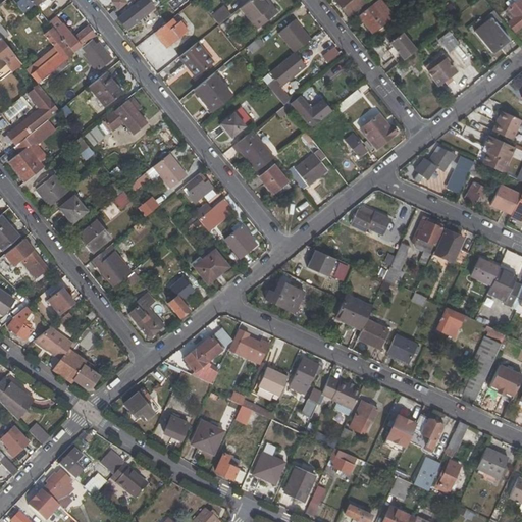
[(11,0),(23,13),(35,5),(30,0),(11,0)]
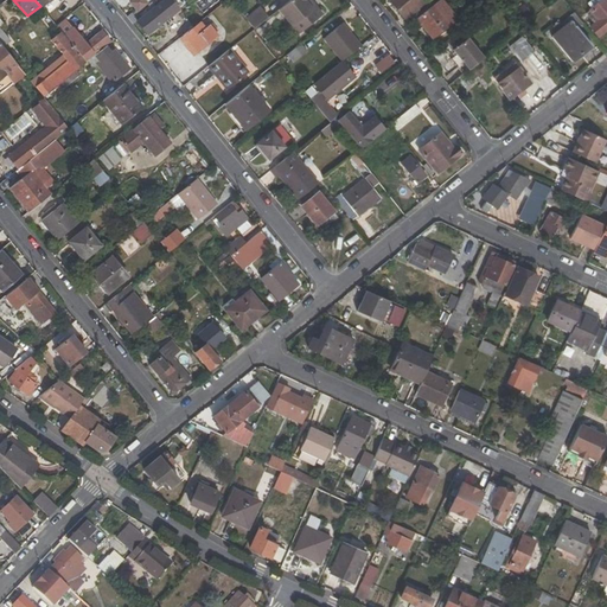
[(136,12),(147,4),(144,0),(132,0),(129,2),(136,12)]
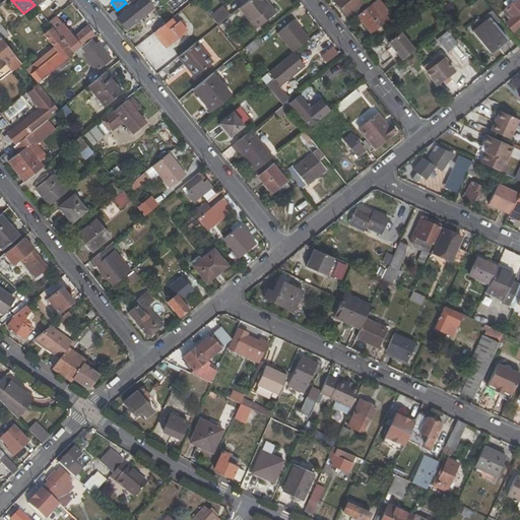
[(153,8),(146,0),(141,0),(118,19),(126,30),(153,8)]
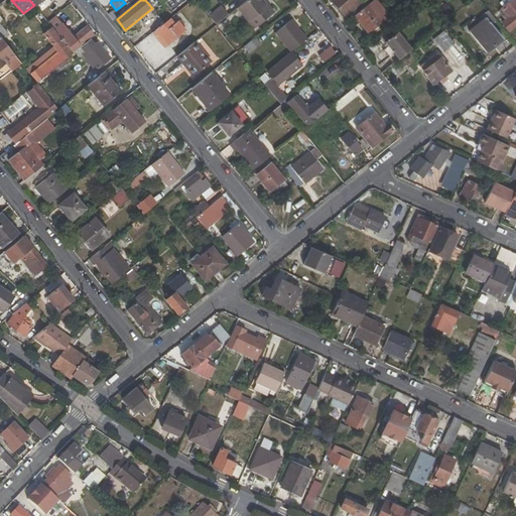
[(264,7),(258,0),(246,0),(236,8),(253,29),(273,12),(267,5),(264,7)]
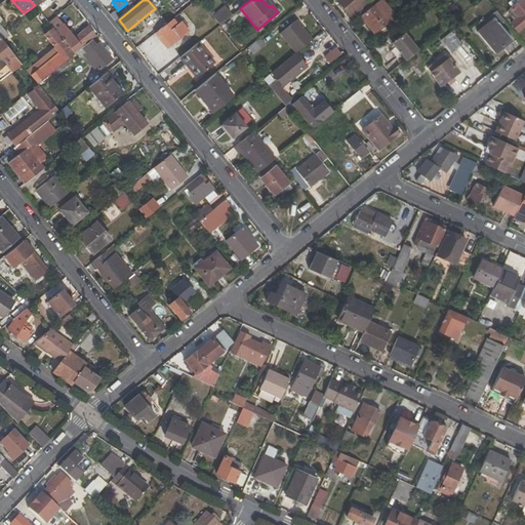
[(360,16),(375,4),(379,0),(367,0),(365,1),(363,0),(337,0),(354,22),(360,16)]
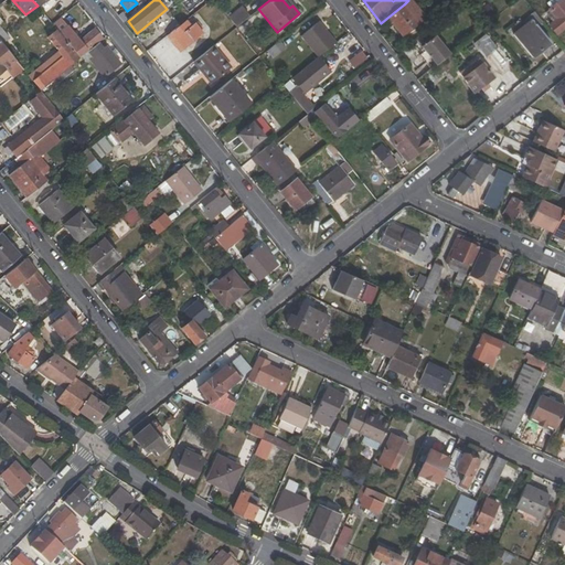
[(564,27),(564,3),(562,0),(560,0),(552,8),(541,16),(555,34),(564,27)]
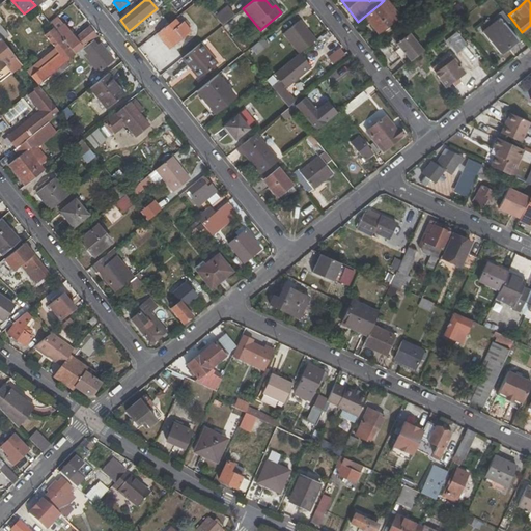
[(191,9),(196,16),(204,8),(199,3),(191,9)]
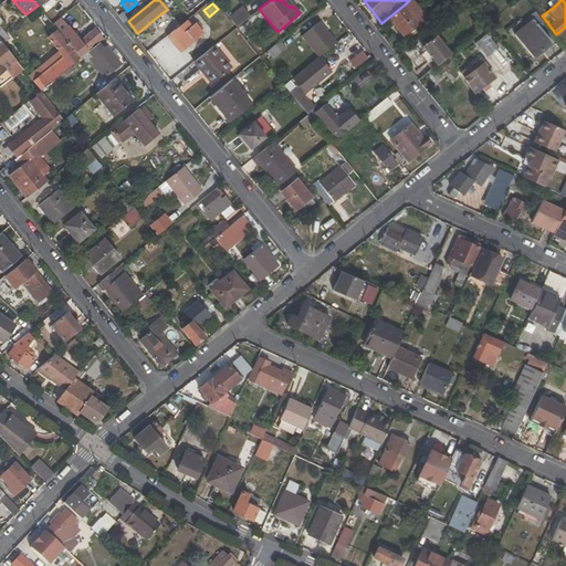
[(402,35),(419,22),(405,4),(388,18),(402,35)]
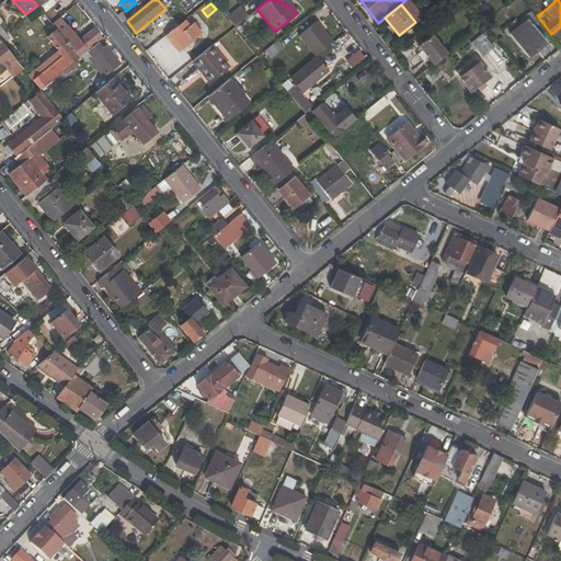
[(240,8),(227,19),(233,27),(247,18),(240,8)]
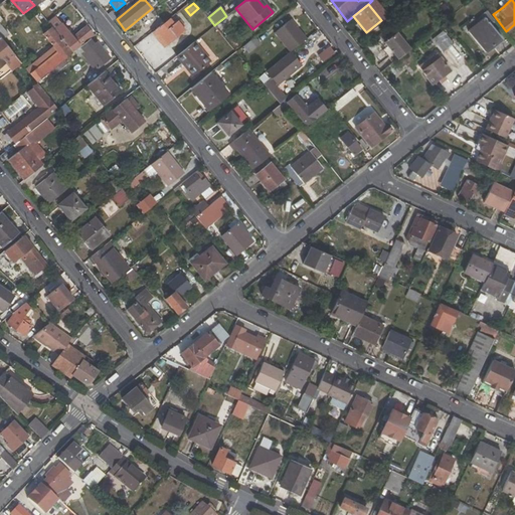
[(173,9),(167,14),(170,18),(175,14),(176,12),(173,9)]
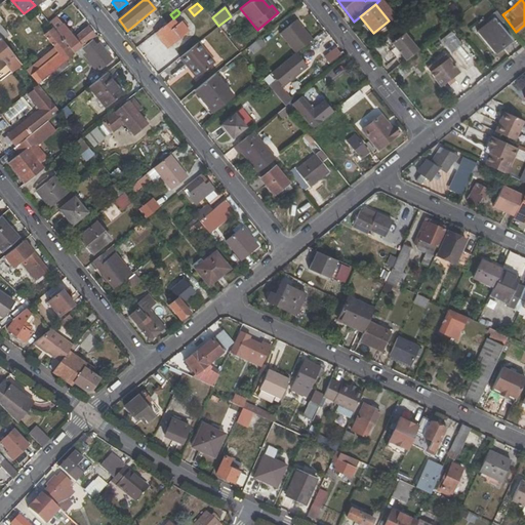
[(511,39),(498,25),(503,21),(495,11),(489,15),(491,18),(477,31),(488,46),(497,38),(503,45),(511,39)]
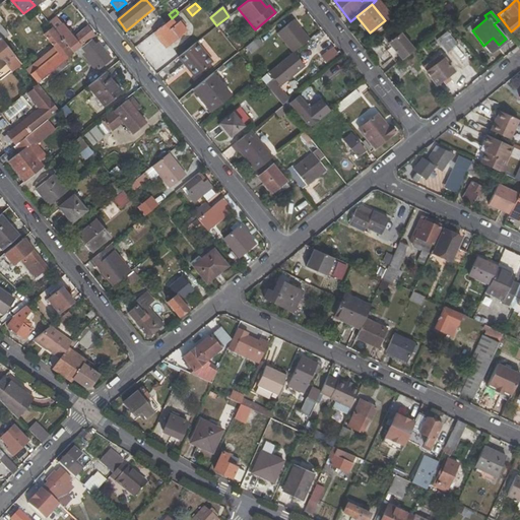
[(148,19),(152,24),(160,17),(156,12),(148,19)]
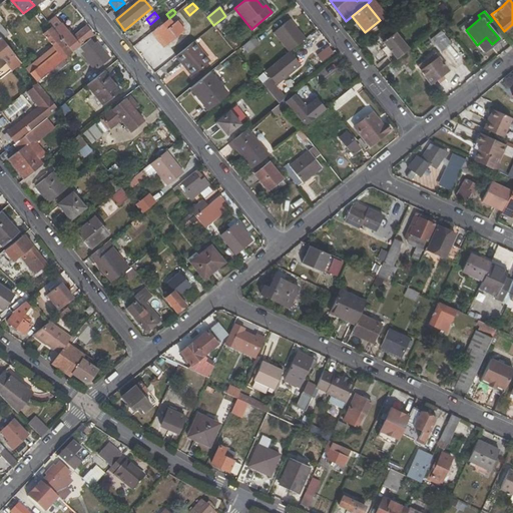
[(176,20),(178,19),(174,14),(169,18),(153,30),(166,45),(184,31),(176,20)]
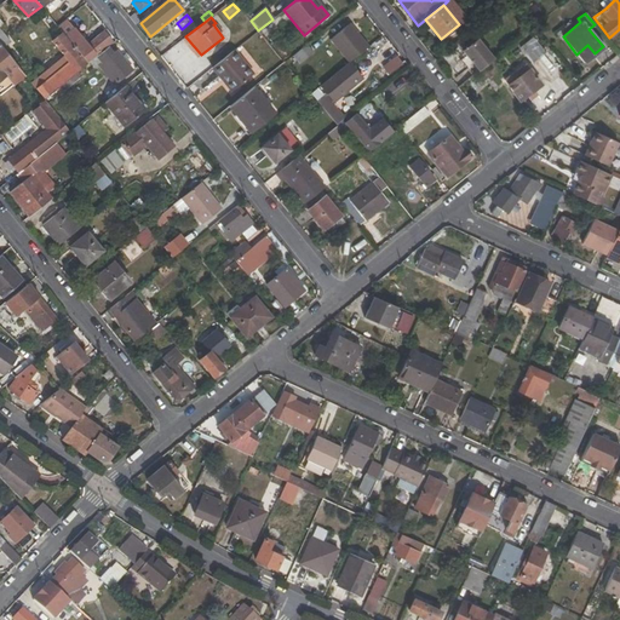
[(350,23),(329,40),(349,63),(350,62),(368,46),(350,23)]
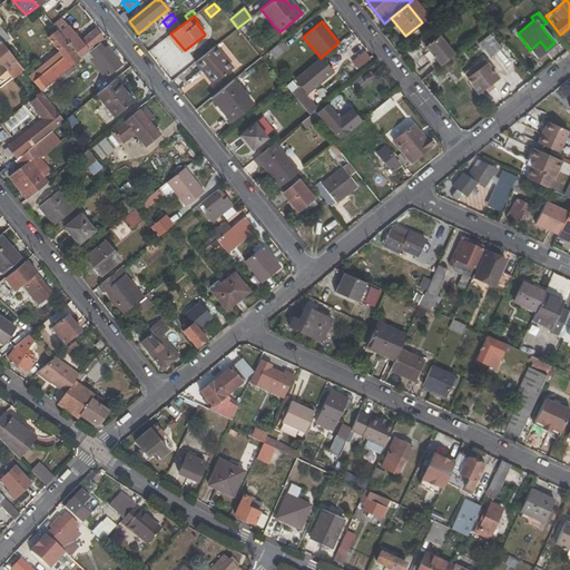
[(79,40),(67,26),(59,32),(81,59),(81,58),(100,43),(105,40),(95,28),(79,40)]
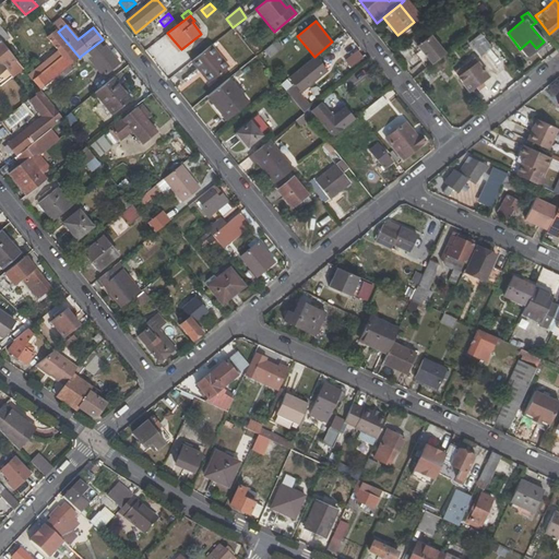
[(71,64),(80,58),(58,32),(56,28),(47,35),(58,49),(63,55),(32,80),(39,90),(47,84),(71,64)]
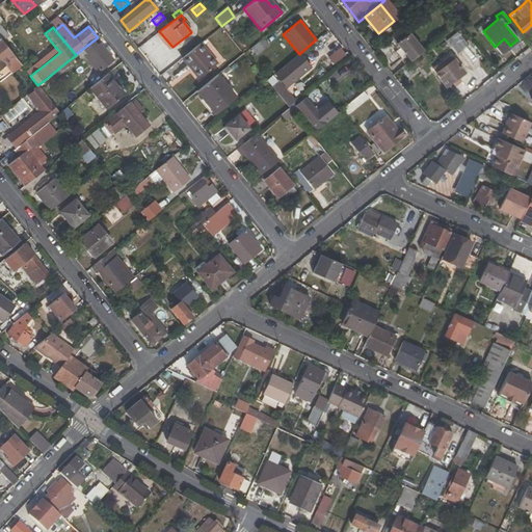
[(156,34),(168,50),(173,47),(159,31),(156,34)]
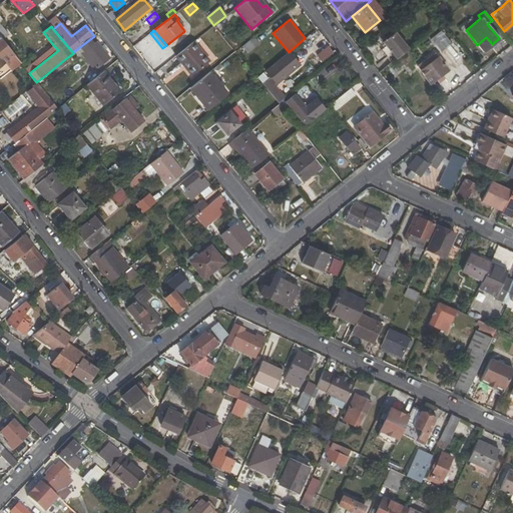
[(441,52),(450,44),(441,32),(432,40),(441,52)]
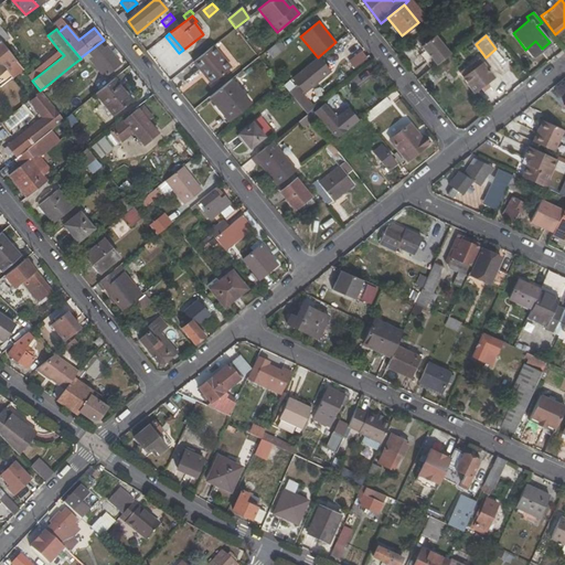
[(422,48),(437,66),(450,55),(435,36),(422,48)]
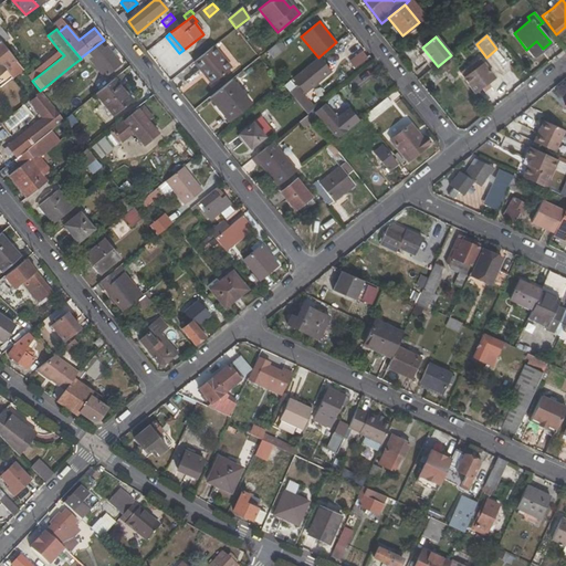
[(0,64),(11,79),(22,70),(0,41),(0,64)]
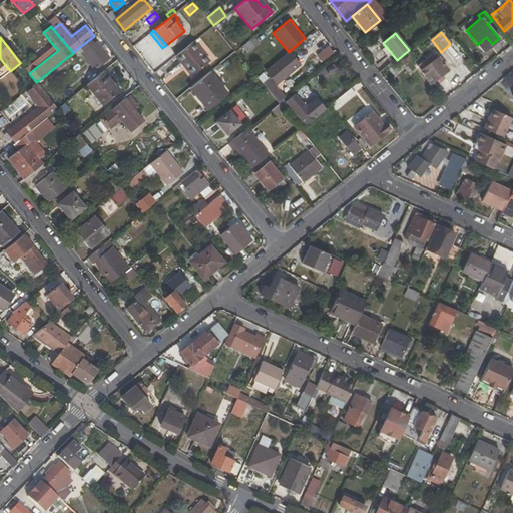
[(248,52),(260,43),(253,37),(243,45),(248,52)]
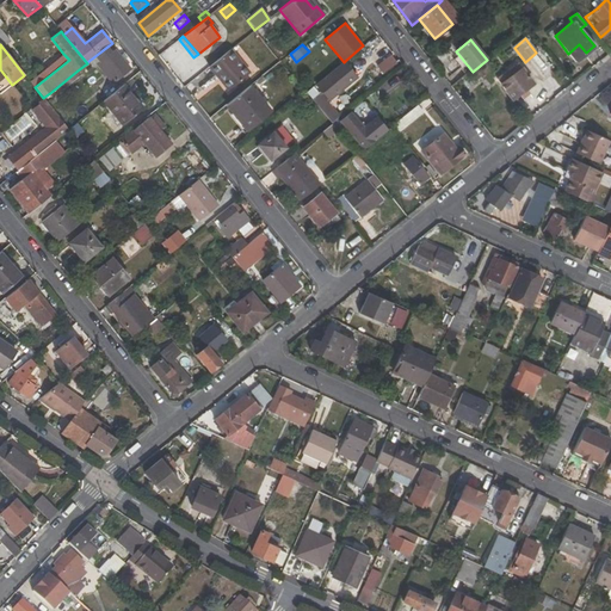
[(568,54),(574,62),(586,53),(579,44),(568,54)]
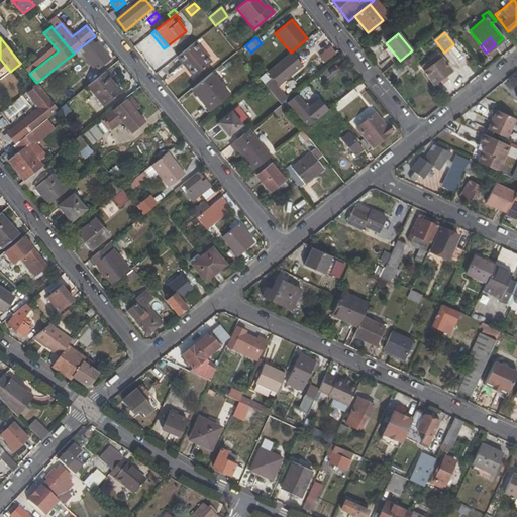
[(97,42),(95,44),(91,39),(74,53),(78,58),(81,56),(95,72),(111,60),(97,42)]
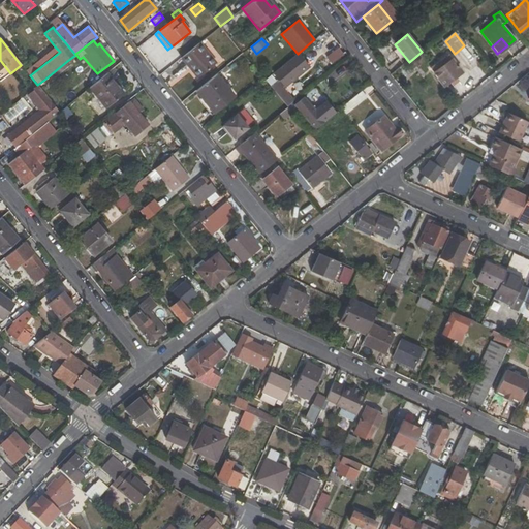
[(197,79),(216,64),(199,42),(181,58),(197,79)]
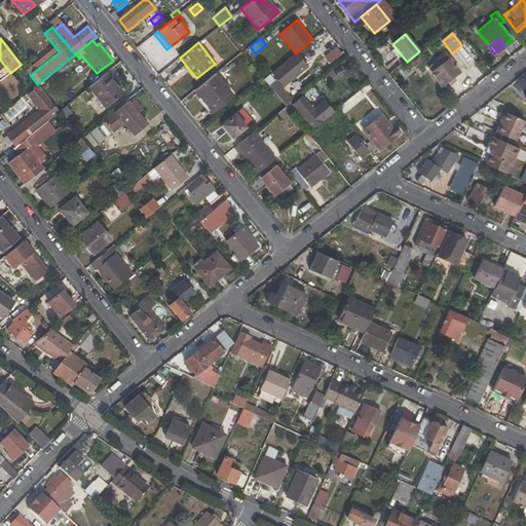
[(54,46),(26,70),(30,75),(60,51),(54,46)]
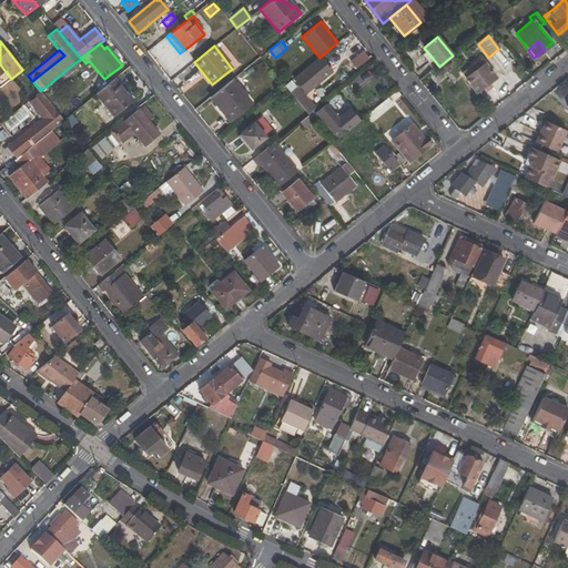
[(356,69),(368,59),(362,51),(350,61),(356,69)]
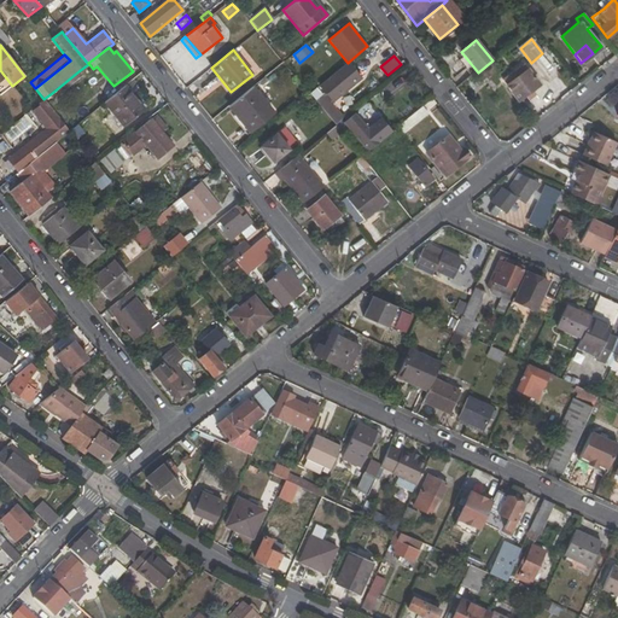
[(336,101),(363,79),(349,62),(348,63),(321,83),(336,101)]
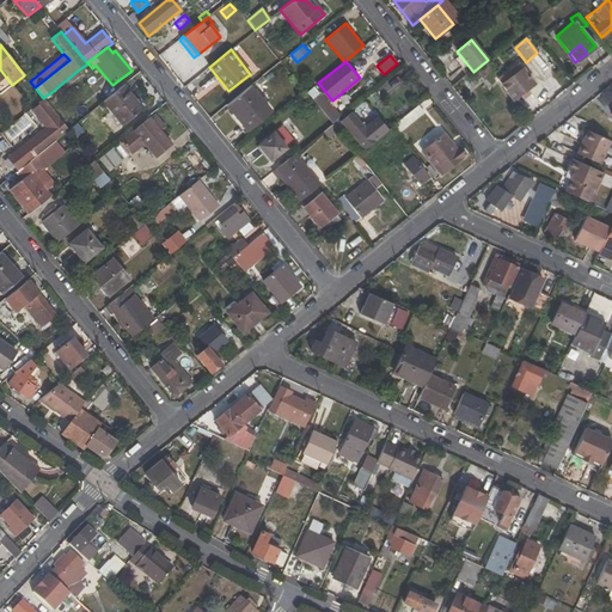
[(0,93),(12,85),(0,69),(0,93)]
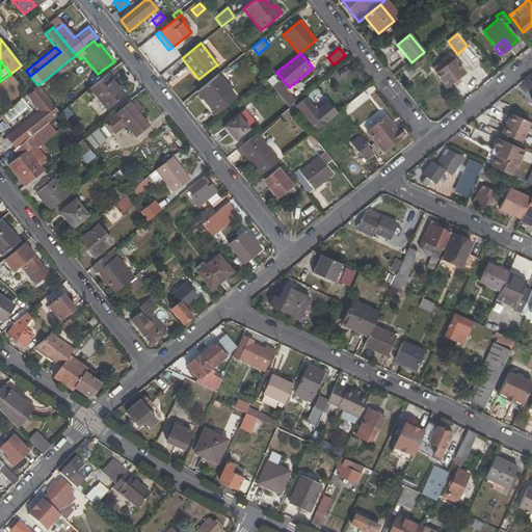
[(446,87),(464,74),(454,60),(435,74),(446,87)]
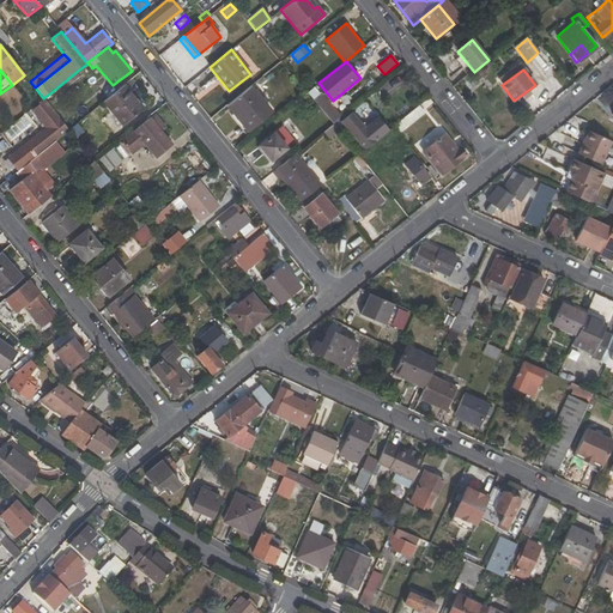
[(56,97),(83,77),(78,71),(52,92),(56,97)]
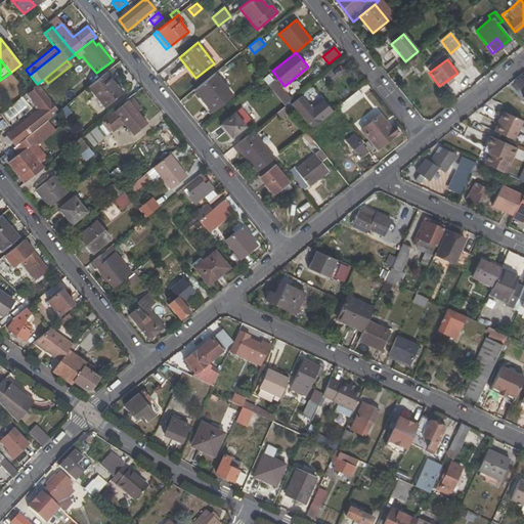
[(329,82),(343,99),(363,82),(360,78),(357,80),(354,77),(349,81),(342,72),(329,82)]
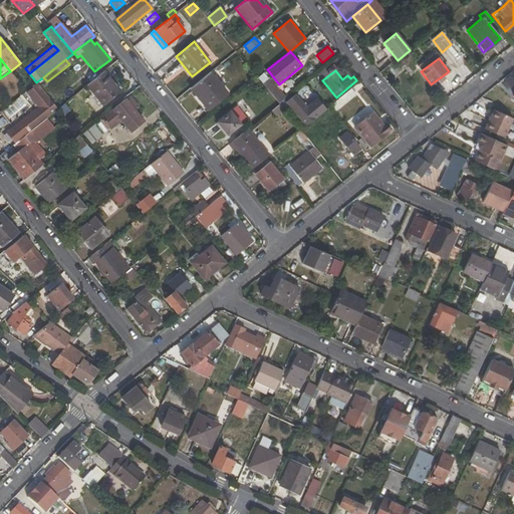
[(102,105),(120,90),(104,71),(86,85),(102,105)]
